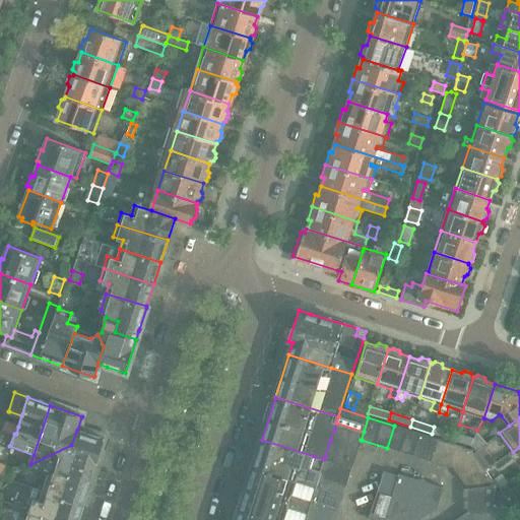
[(18,427),(6,423),(3,430),(14,434),(16,434),(18,427)]
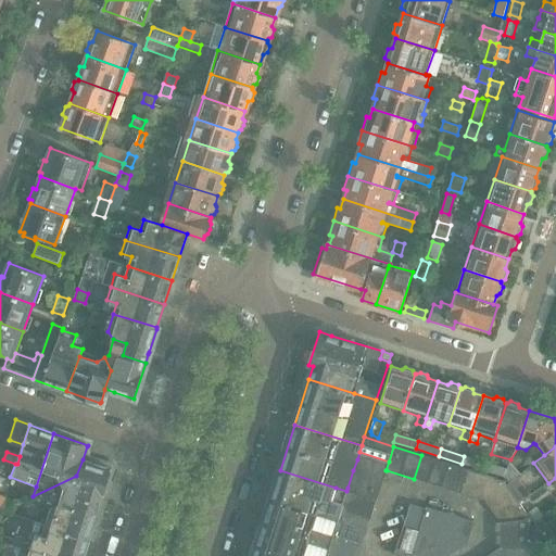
[(386,470),(389,462),(359,452),(357,459),(353,470),(383,480),(387,470),(386,470)]
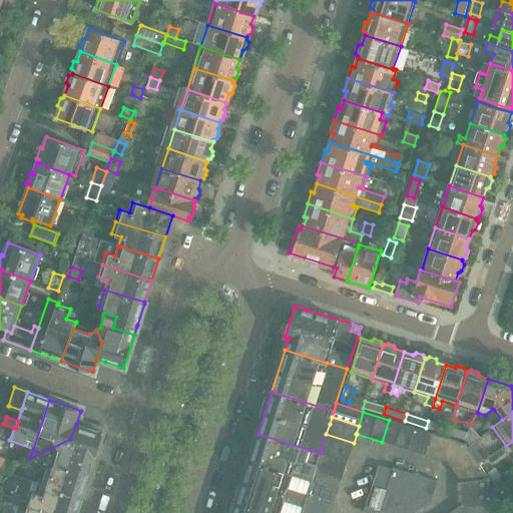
[(389,420),(382,442),(416,453),(422,431),(389,420)]
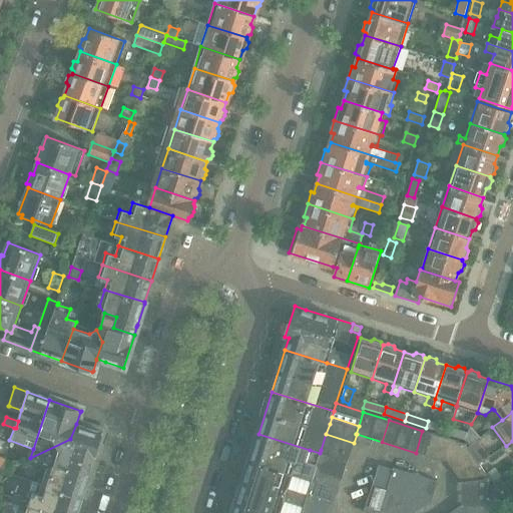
[(428,421),(426,428),(440,433),(443,426),(428,421)]
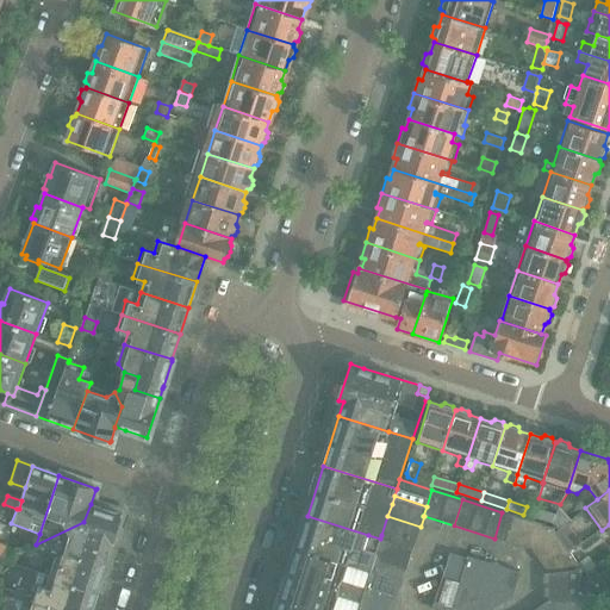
[(57,556),(66,553),(70,554),(81,559),(86,545),(111,553),(123,515),(100,508),(91,504),(83,522),(36,545),(35,549),(57,556)]
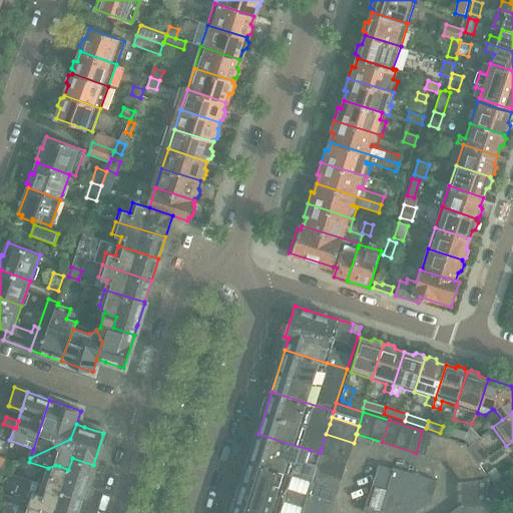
[(449,427),(447,435),(464,440),(464,439),(466,436),(467,433),(449,427)]
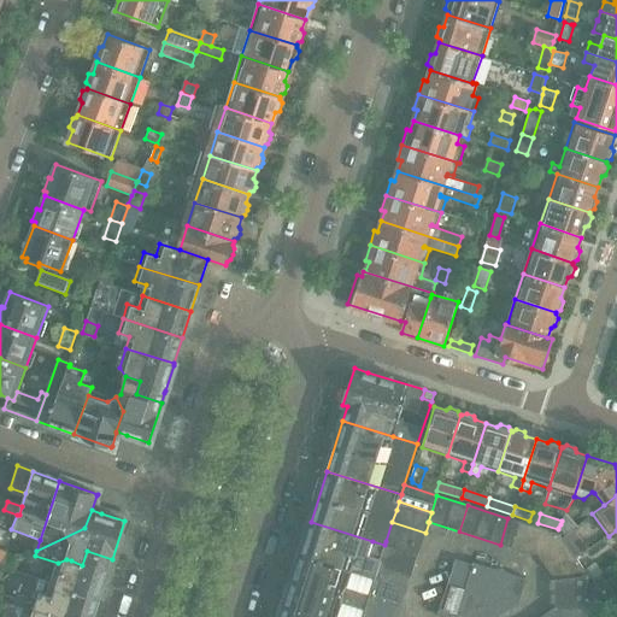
[(560,524),(558,528),(565,536),(574,530),(577,528),(565,513),(562,521),(560,524)]
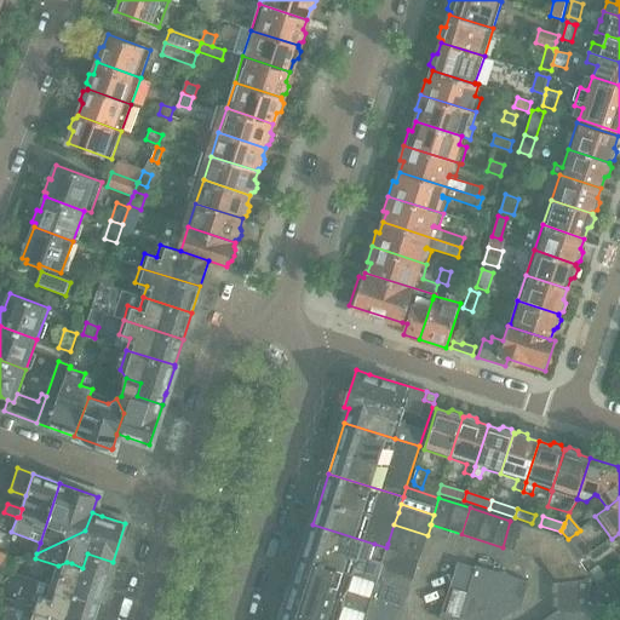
[(533,528),(510,521),(503,547),(526,555),(533,528)]
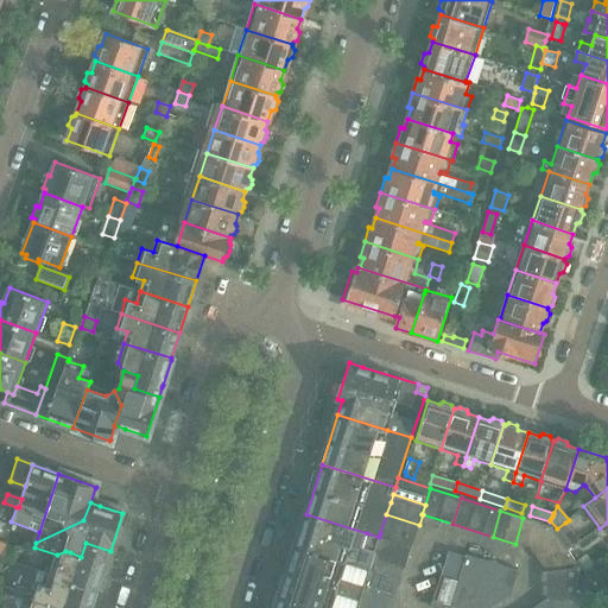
[(306,514),(296,546),(346,562),(356,565),(367,533),(306,514)]
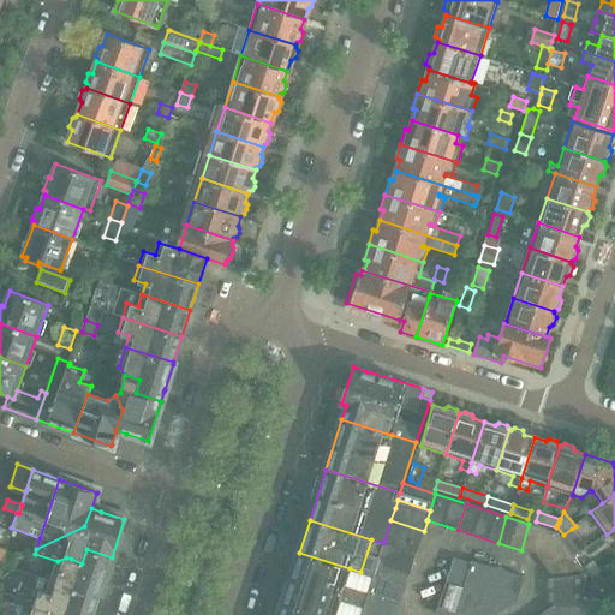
[(390,520),(384,539),(418,549),(424,531),(390,520)]
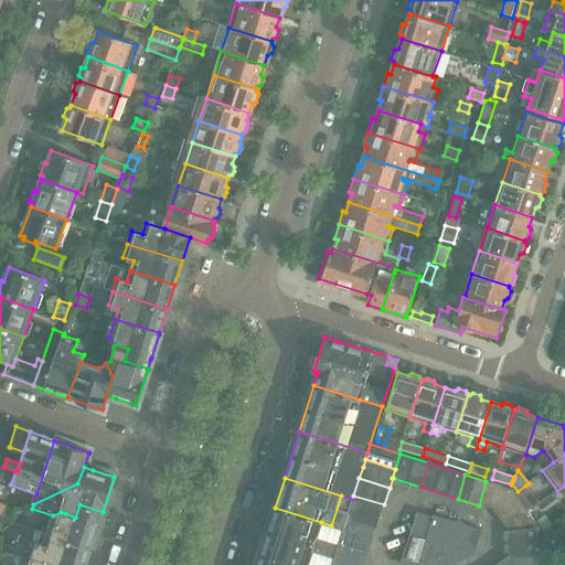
[(486,481),(479,505),(492,510),(511,489),(486,481)]
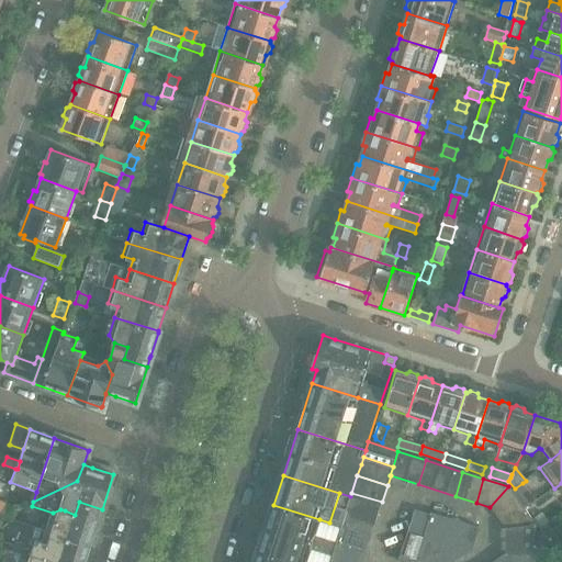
[(515,489),(513,492),(521,505),(525,509),(536,502),(523,483),(515,489)]
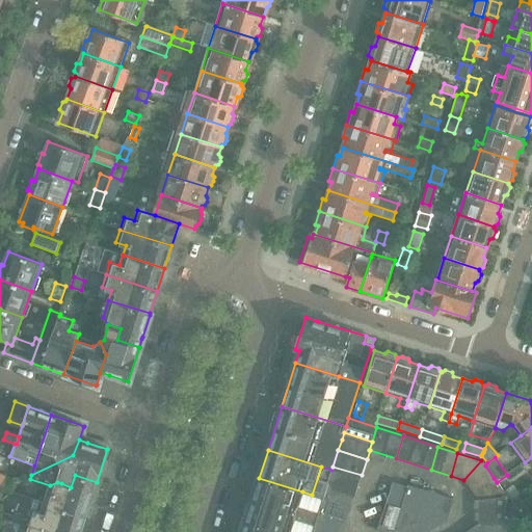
[(463,480),(474,494),(494,478),(485,466),(483,462),(481,460),(463,480)]
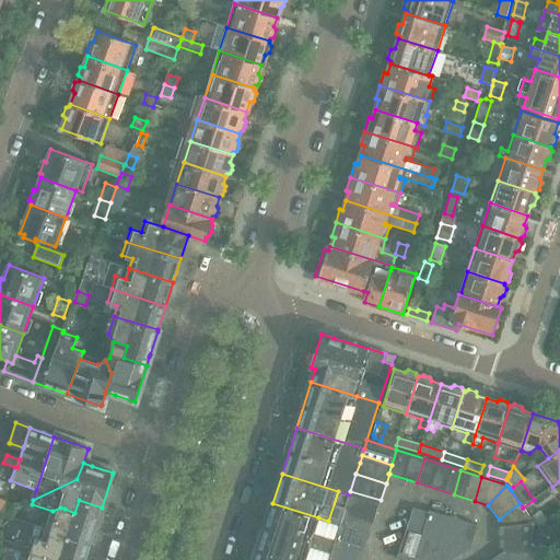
[(349,494),(339,524),(370,534),(381,500),(350,491),(349,494)]
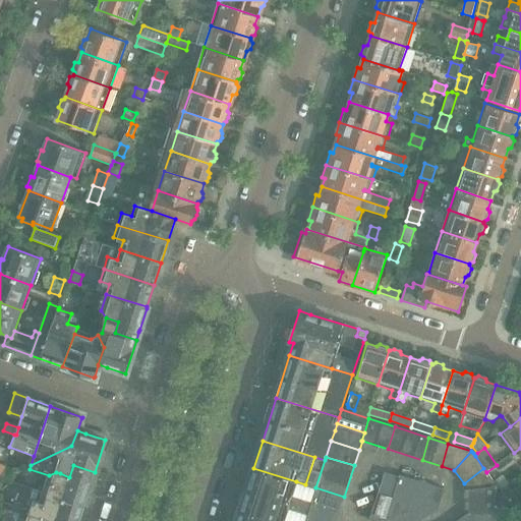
[(49,475),(43,493),(83,505),(95,472),(73,465),(69,477),(60,473),(56,472),(49,475)]
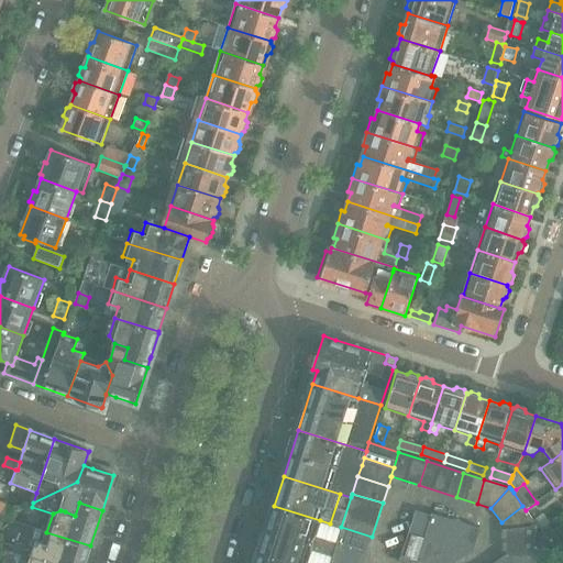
[(274,506),(260,552),(295,562),(306,562),(320,520),(274,506)]
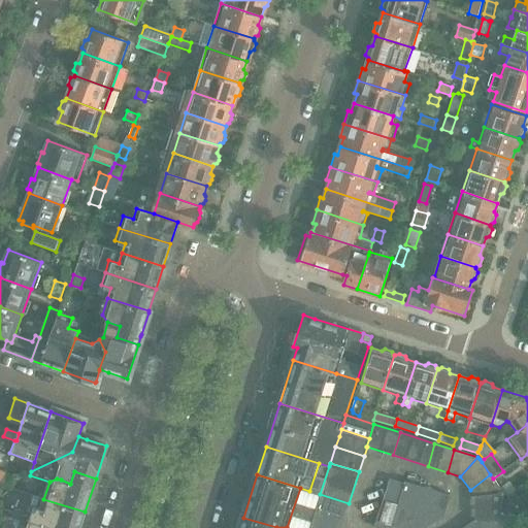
[(493,479),(490,474),(470,490),(474,496),(502,493),(495,483),(493,479)]
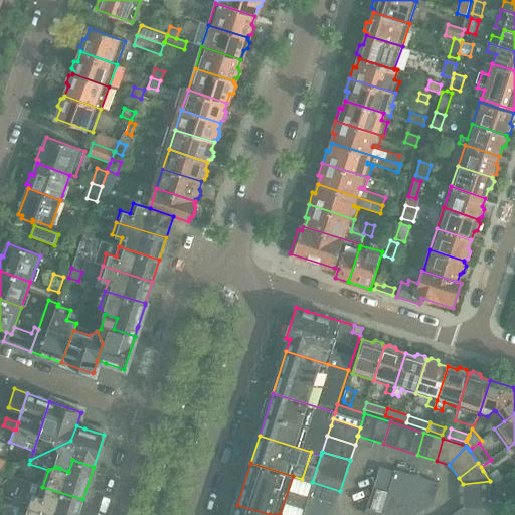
[(380,468),(365,514),(380,514),(394,472),(380,468)]
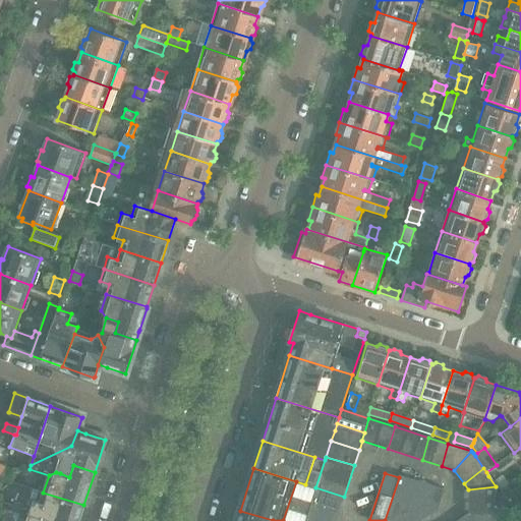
[(399,477),(385,520),(403,520),(416,480),(400,475),(399,477)]
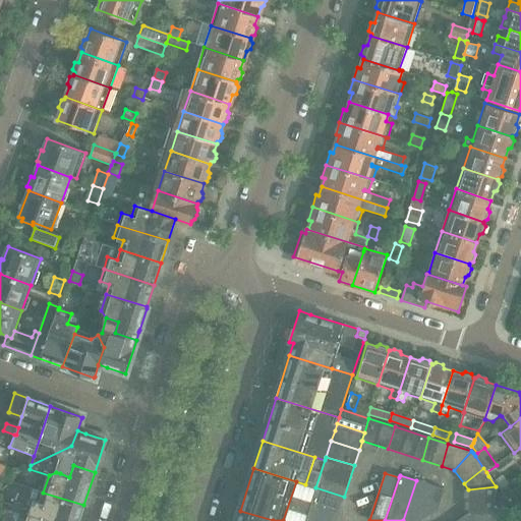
[(502,475),(494,481),(500,490),(509,484),(502,475)]
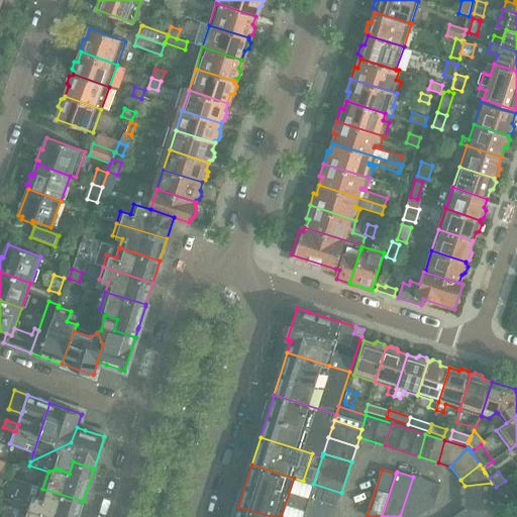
[(413,477),(400,516),(416,516),(434,507),(440,486),(413,477)]
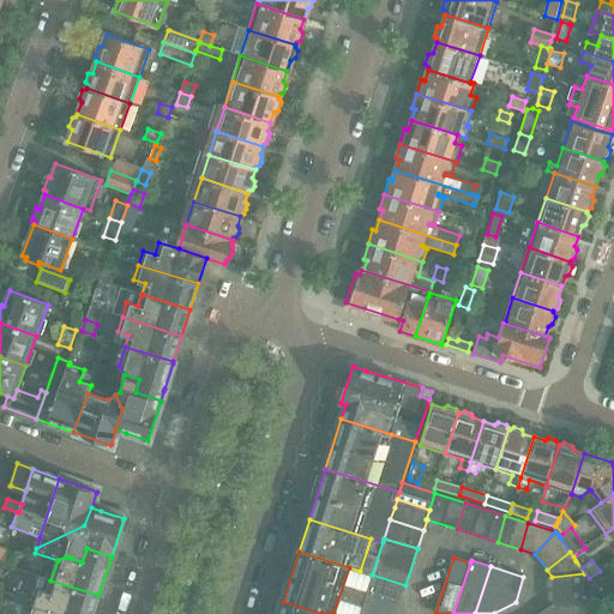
[(584,573),(552,577),(552,599),(583,600),(584,573)]
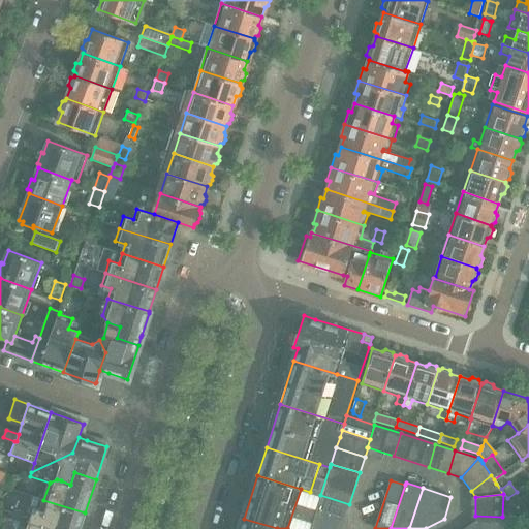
[(320,495),(315,511),(340,520),(344,521),(349,504),(320,495)]
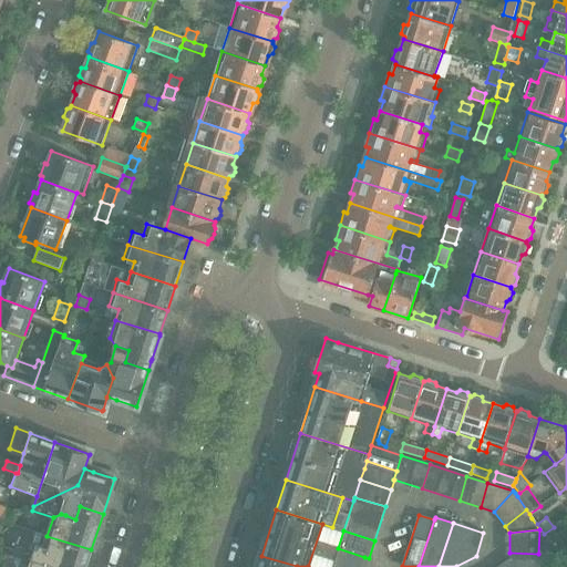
[(553,531),(545,535),(558,554),(566,548),(553,531)]
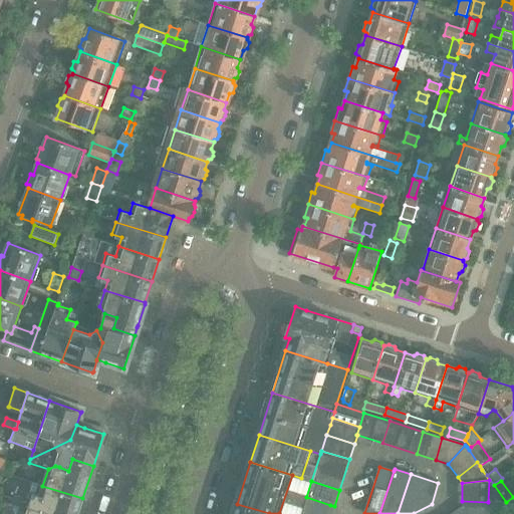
[(30,492),(26,505),(55,513),(76,513),(82,499),(82,498),(42,486),(39,495),(30,492)]
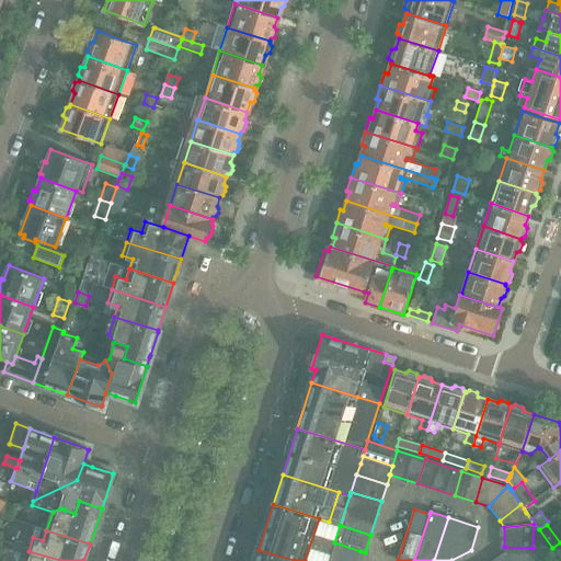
[(331,554),(330,559),(338,560),(357,560),(361,551),(334,542),(331,554)]
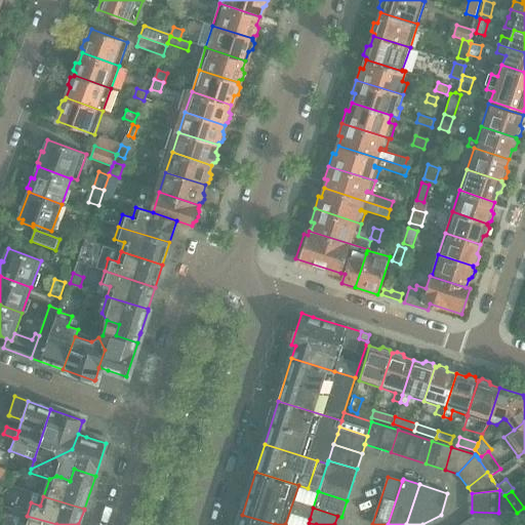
[(472,518),(471,518),(476,524),(500,524),(514,516),(512,513),(498,513),(472,512),(472,518)]
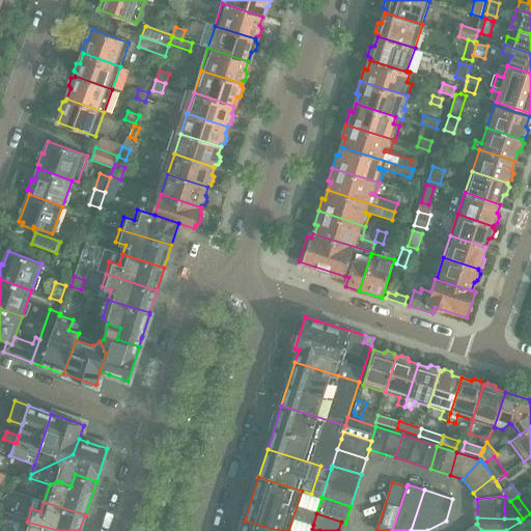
[(278,530),(245,521),(241,530),(278,530)]
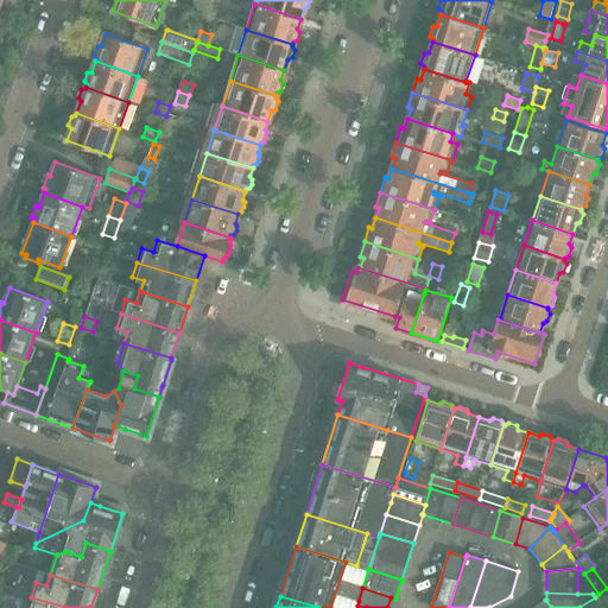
[(26,607),(65,607),(31,597),(26,607)]
